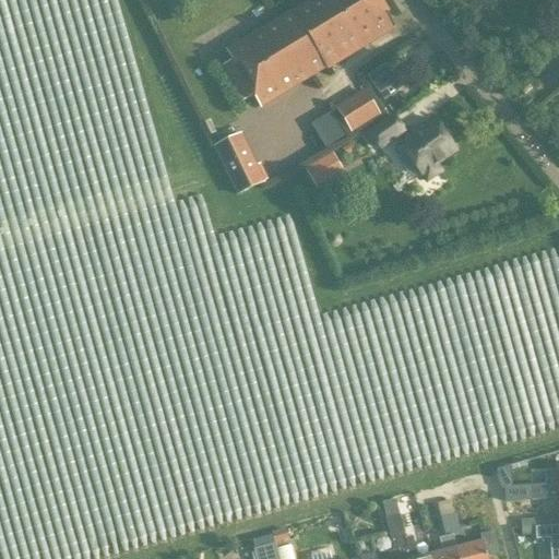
[(378,0),(310,0),(292,12),(325,68),(326,70),(395,28),(378,0)]
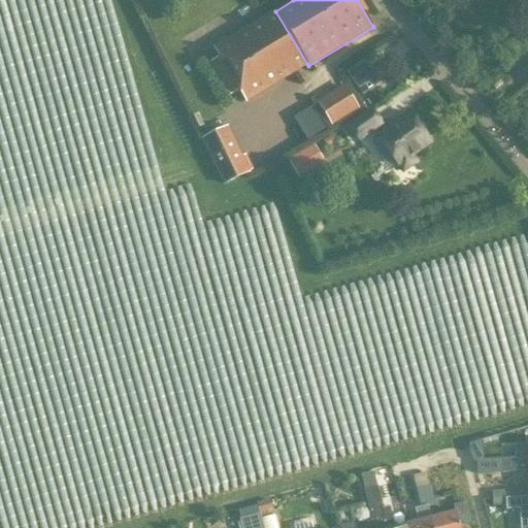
[(307,64),(275,11),(215,47),(248,100),(307,64)]
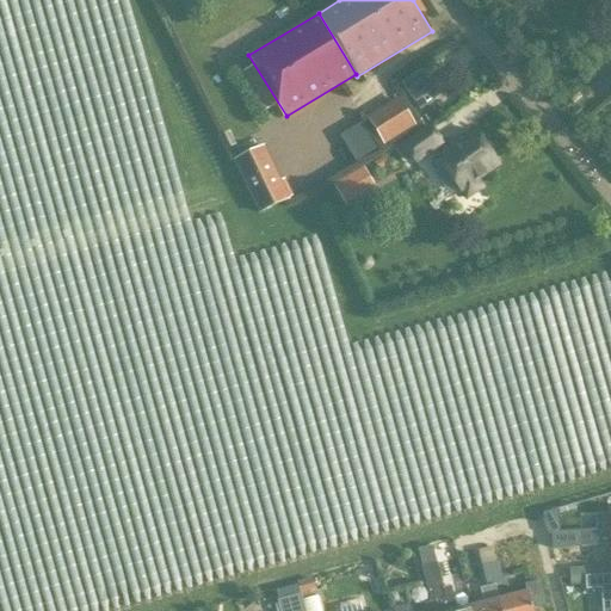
[(360,117),(378,147),(413,127),(395,97),(360,117)]
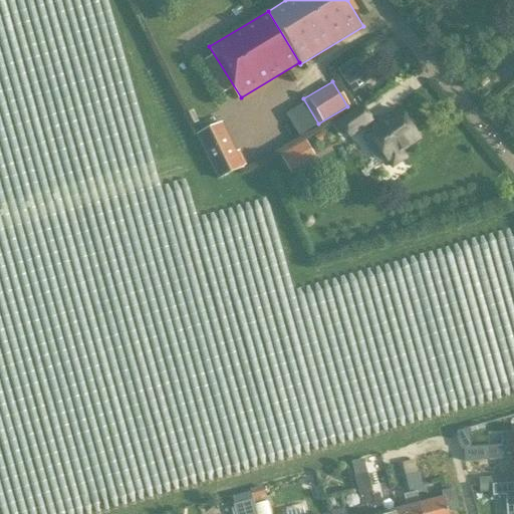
[(368,133),(388,160),(386,162),(392,170),(408,158),(402,150),(418,139),(398,111),(376,126),(363,106),(361,104),(341,117),(337,120),(349,139),(364,129),(365,131),(367,133),(368,133)]
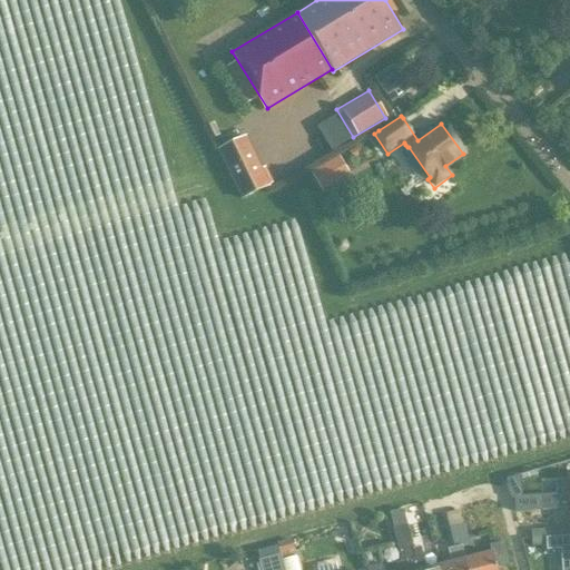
[(241,200),(269,186),(245,136),(216,150),(241,200)]
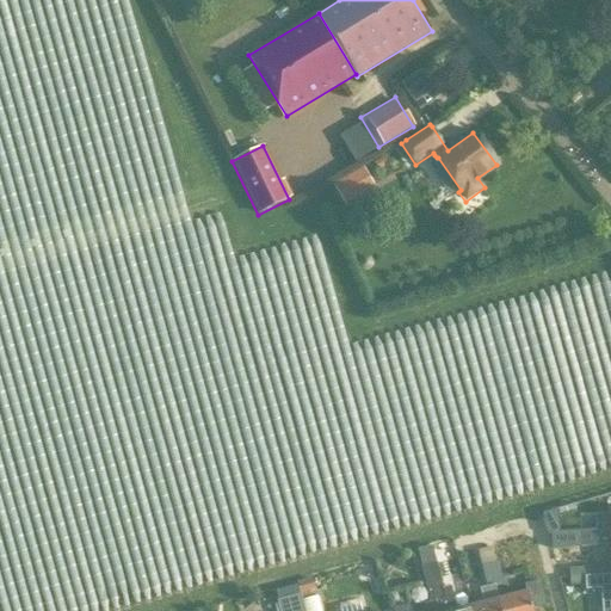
[(364,168),(337,184),(347,203),(375,186),(364,168)]
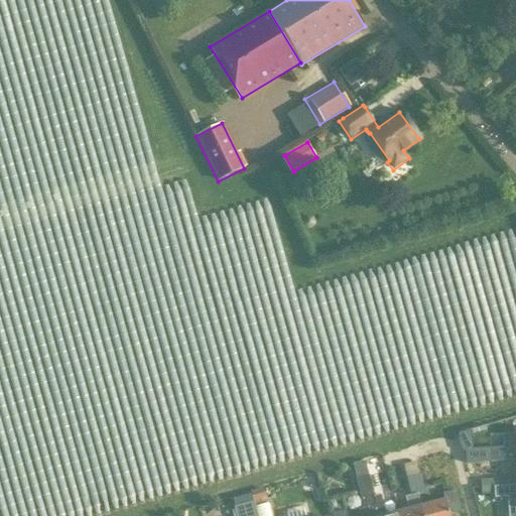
[(506,461),(515,460),(515,447),(505,448),(505,447),(469,449),(470,465),(506,462),(506,461)]
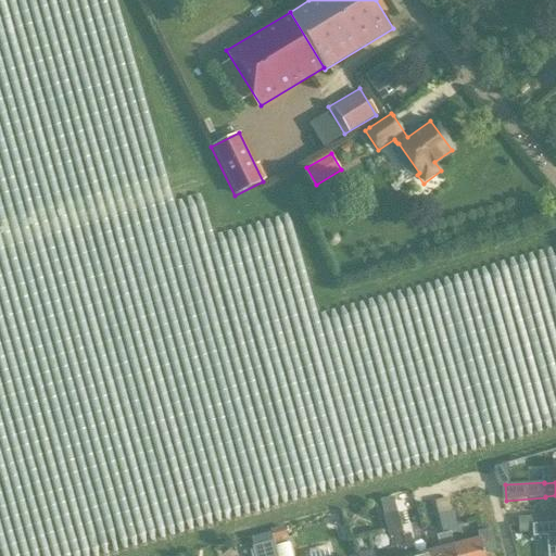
[(547,523),(555,522),(555,509),(545,510),(545,516),(517,517),(518,533),(547,531),(547,523)]
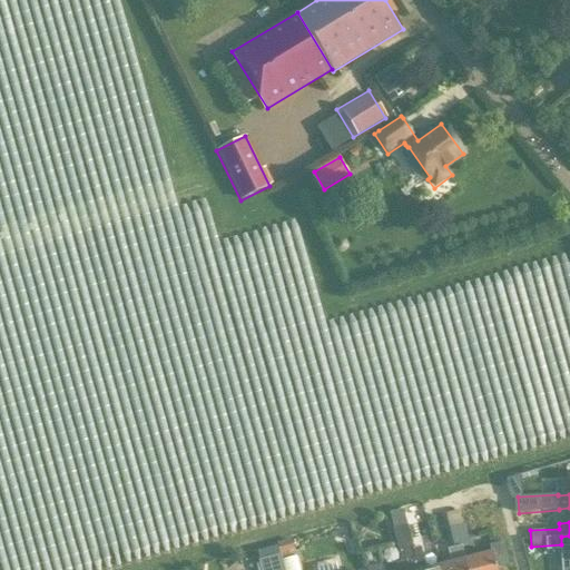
[(470,547),(464,524),(449,528),(453,548),(446,549),(451,564),(438,567),(438,569),(468,569),(465,560),(462,549),(470,547)]
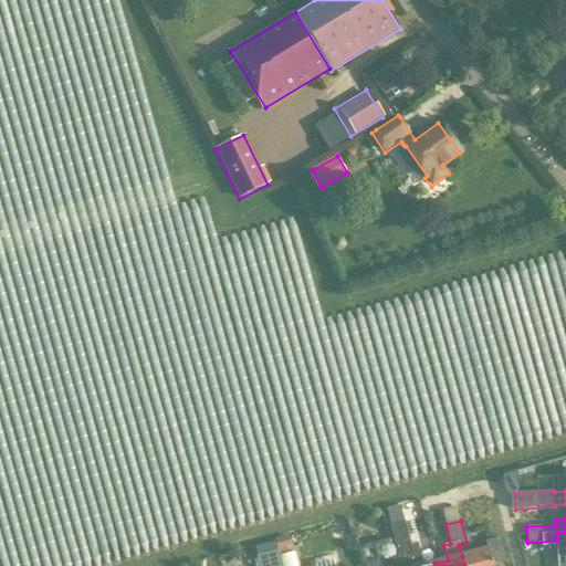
[(407,565),(435,565),(435,563),(423,565),(418,543),(410,544),(405,522),(389,525),(398,557),(405,555),(407,565)]
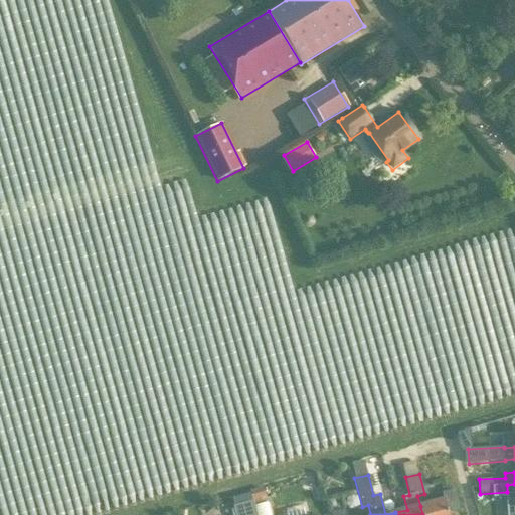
[(250,492),(252,501),(267,498),(264,489),(250,492)]
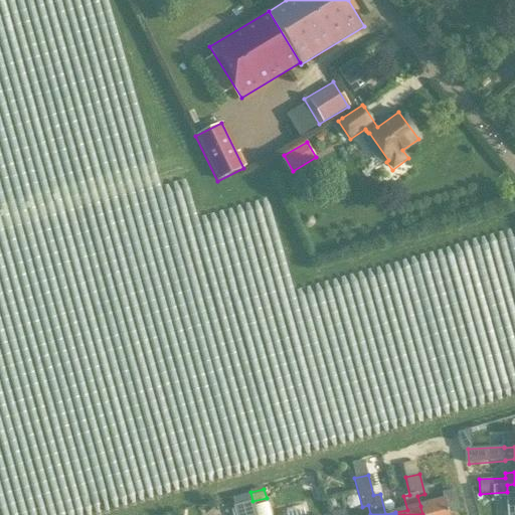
[(448,514),(460,510),(455,489),(442,492),(444,500),(420,506),(422,514),(448,514)]
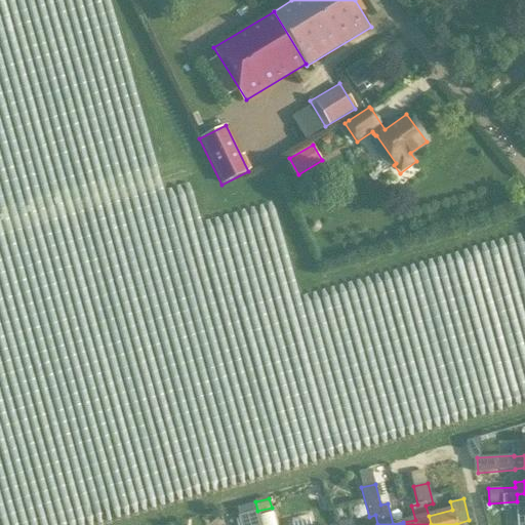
[(260,524),(257,511),(256,511),(254,502),(238,507),(240,515),(238,516),(239,524),(260,524)]
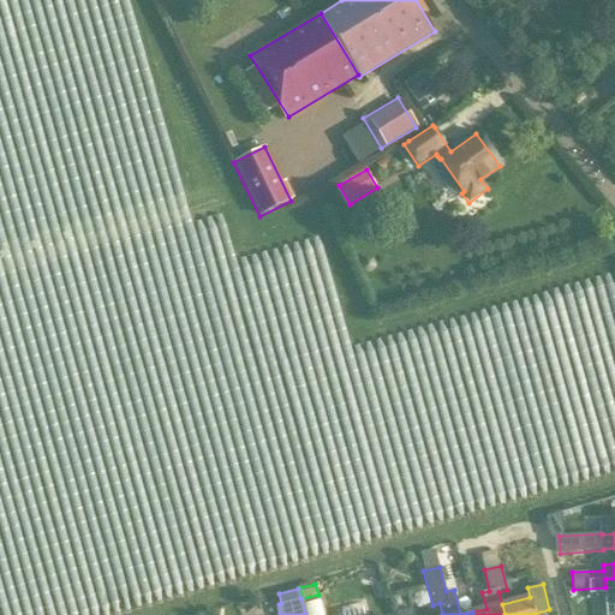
[(614,614),(614,590),(603,591),(604,614),(614,614)]
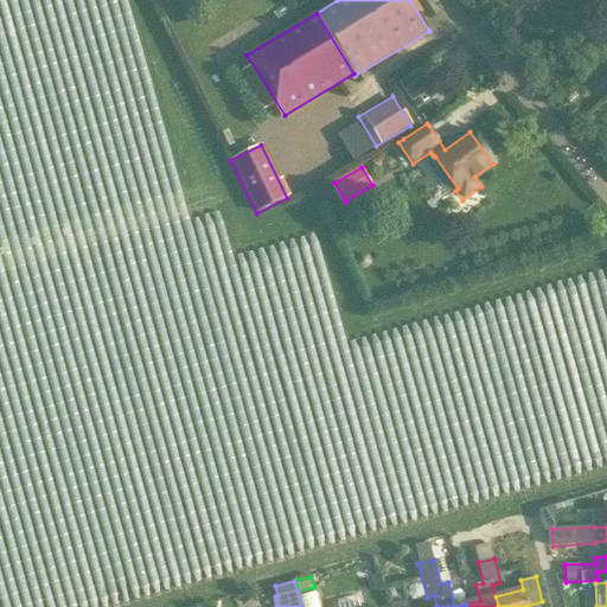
[(302,606),(318,606),(314,594),(300,598),(302,606)]
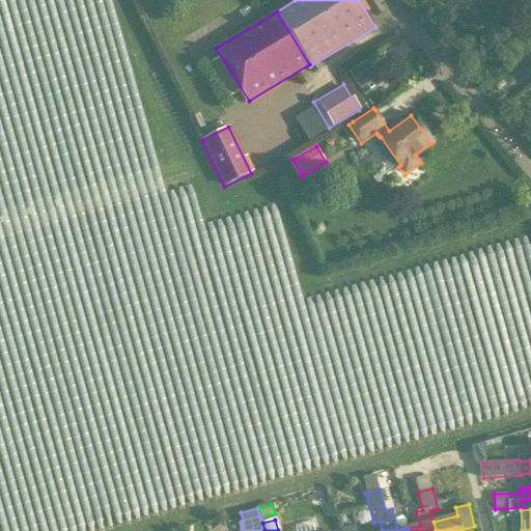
[(382,530),(380,521),(373,523),(367,524),(369,530),(356,530),(355,526),(342,529),(342,530),(382,530)]
